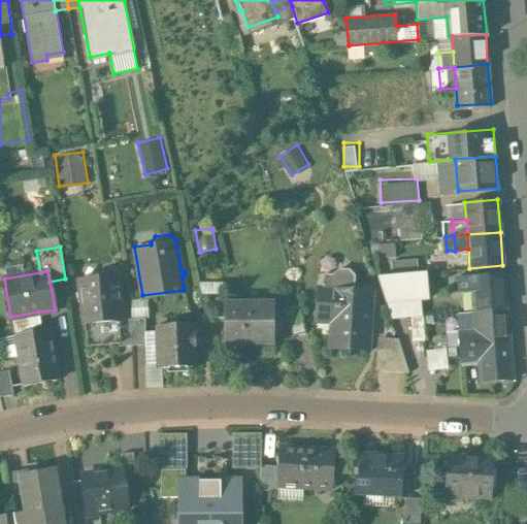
[(424,272),(377,276),(386,300),(426,296),(424,272)]
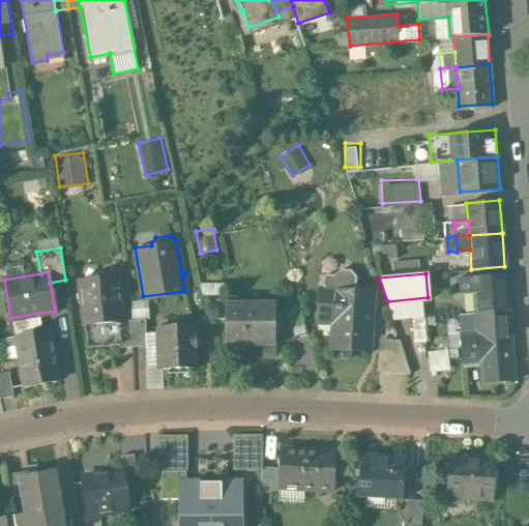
[(117,274),(79,279),(80,299),(81,299),(83,323),(117,320),(121,320),(121,318),(117,274)]
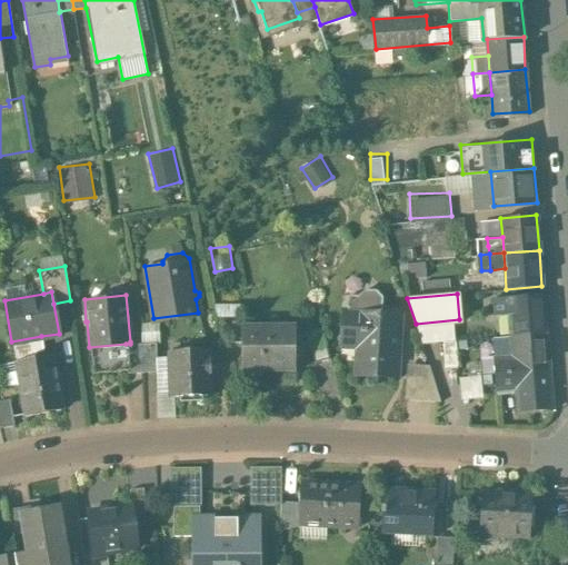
[(542,295),(510,297),(511,313),(514,336),(545,333),(542,295)]
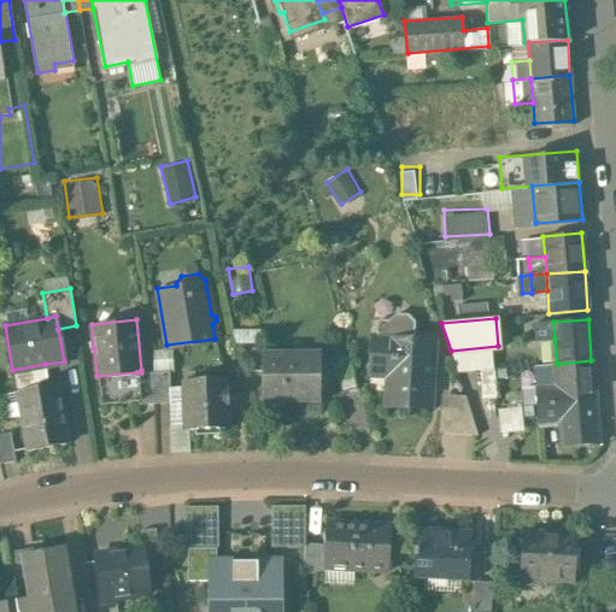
[(553,322),(537,324),(538,340),(555,339),(553,322)]
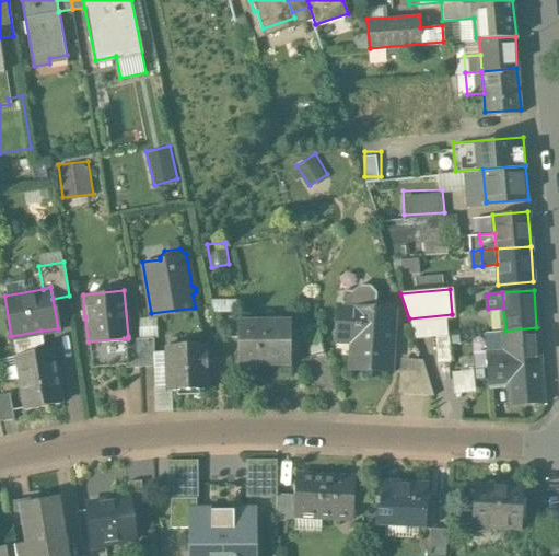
[(236,294),(210,300),(212,311),(236,305),(236,294)]
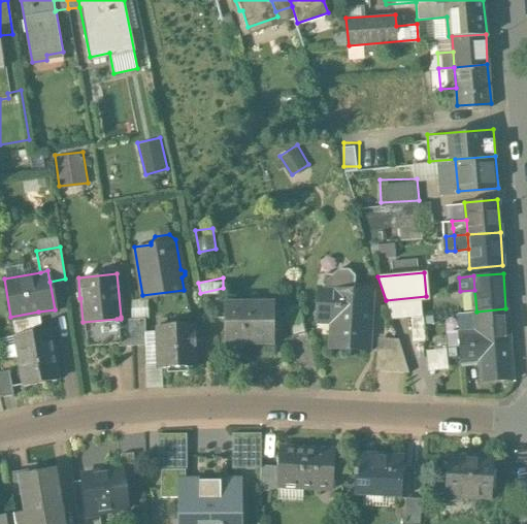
[(370,292),(319,289),(318,313),(332,314),(331,347),(367,349),(370,292)]
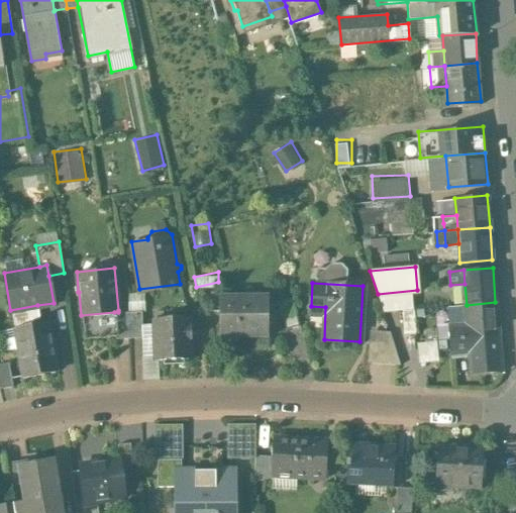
[(269,296),(219,296),(219,336),(269,335),(269,296)]
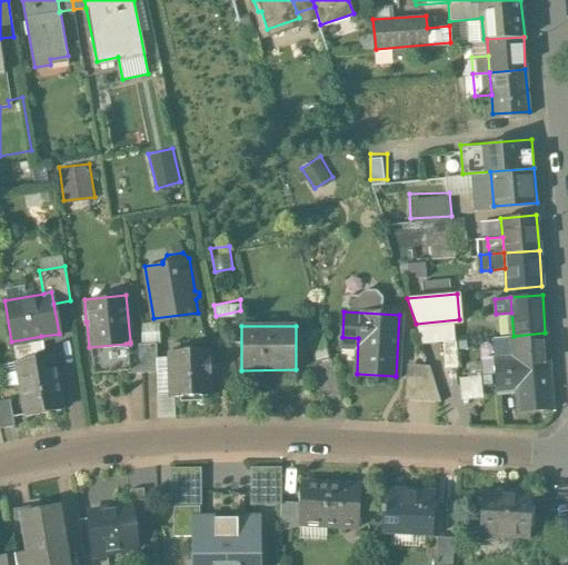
[(545,333),(514,336),(515,357),(516,372),(548,369),(545,333)]
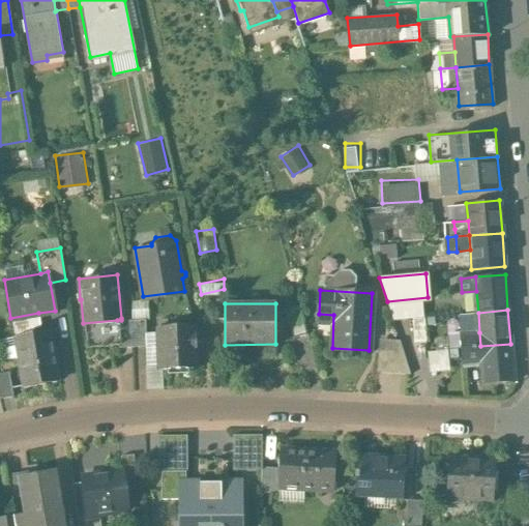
[(38,313),(11,318),(15,337),(33,333),(32,327),(40,325),(38,313)]
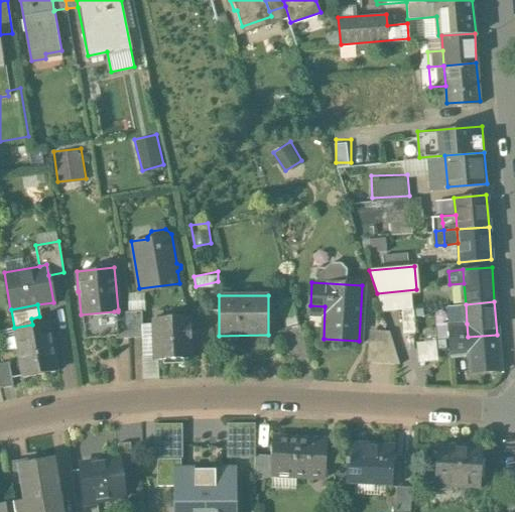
[(466,304),(448,306),(451,326),(467,324),(466,304)]
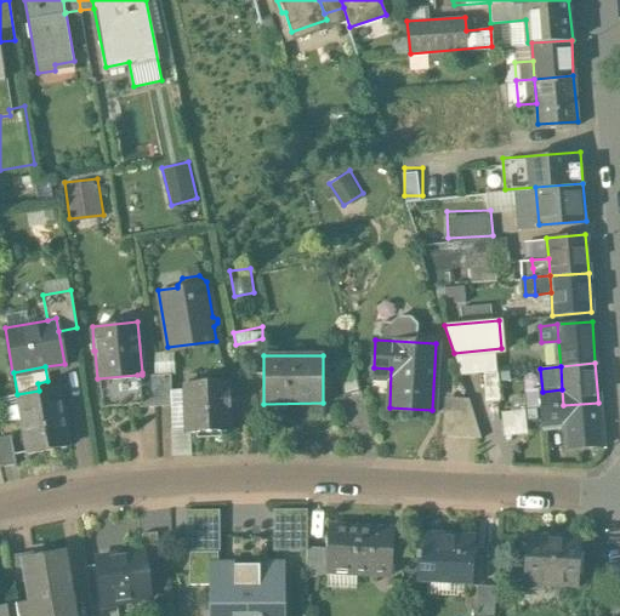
[(170,371),(153,372),(154,404),(171,404),(170,371)]
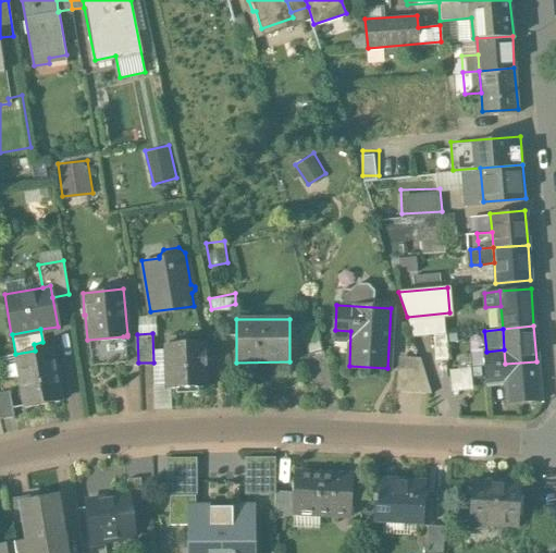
[(137,334),(127,334),(127,336),(123,336),(124,363),(138,363),(137,334)]
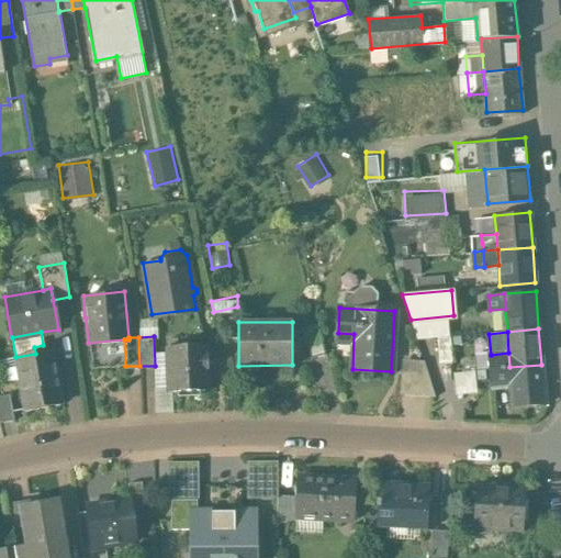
[(206,346),(167,346),(168,390),(208,389),(206,346)]
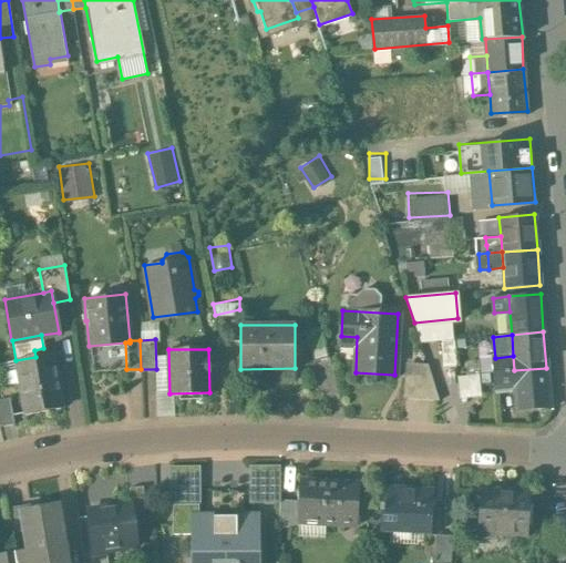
[(16,360),(14,361),(24,411),(61,405),(52,354),(35,357),(16,360)]
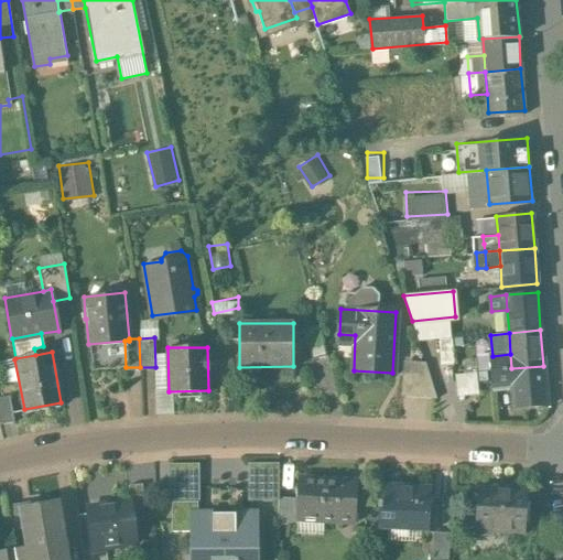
[(493,356),(490,357),(491,369),(506,367),(506,369),(511,368),(510,354),(493,356)]
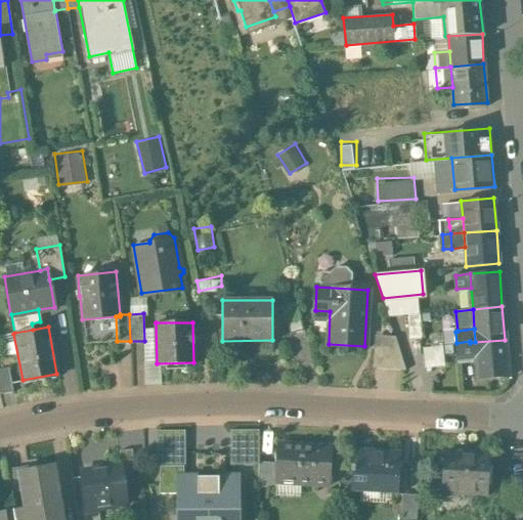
[(427,334),(398,338),(399,349),(428,346),(427,334)]
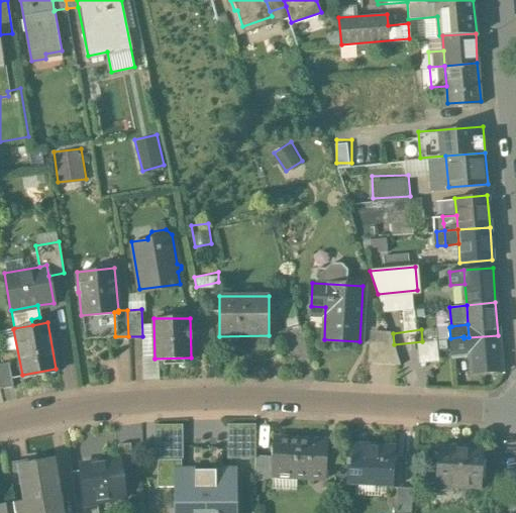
[(390,332),(370,331),(369,362),(401,364),(394,344),(390,332)]
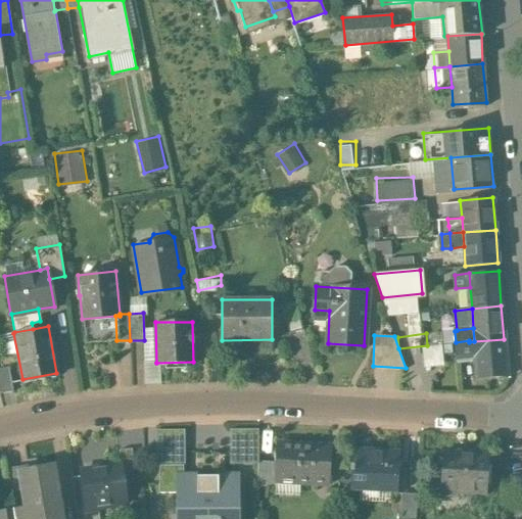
[(504,339),(474,341),(475,355),(477,375),(507,373),(504,339)]
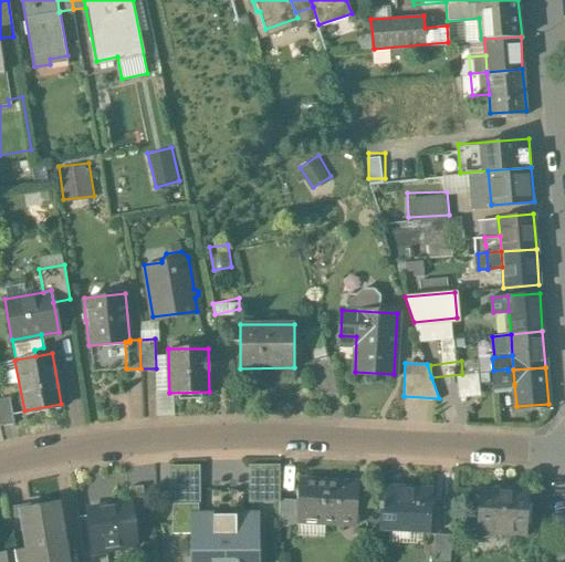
[(508,368),(493,371),(494,385),(514,384),(513,370),(508,371),(508,368)]
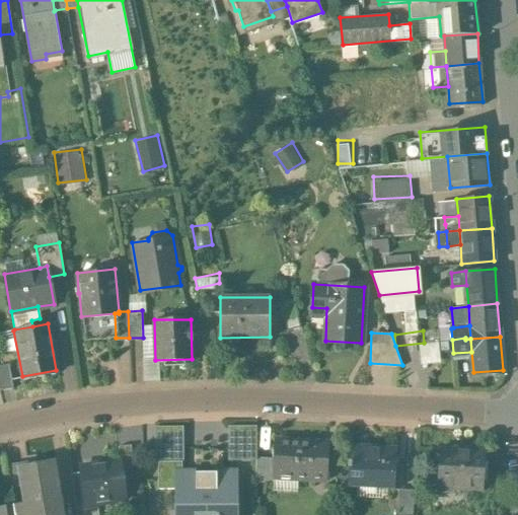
[(426,348),(414,349),(414,356),(408,357),(409,367),(427,366),(426,348)]
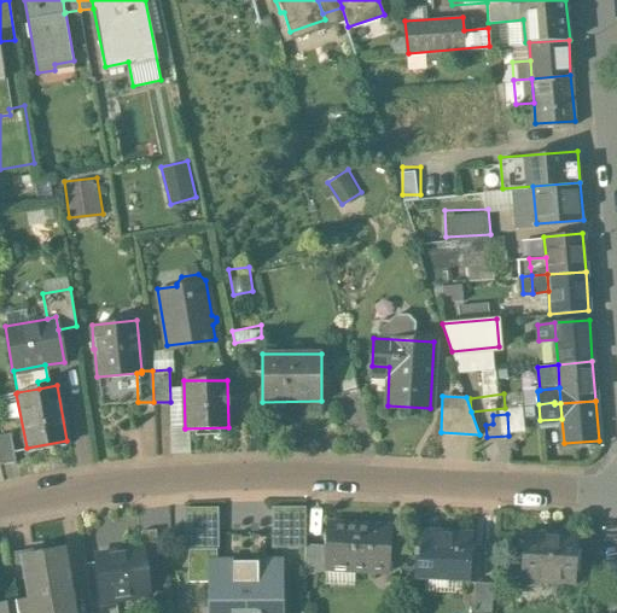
[(11,431),(0,432),(0,459),(1,462),(17,459),(11,431)]
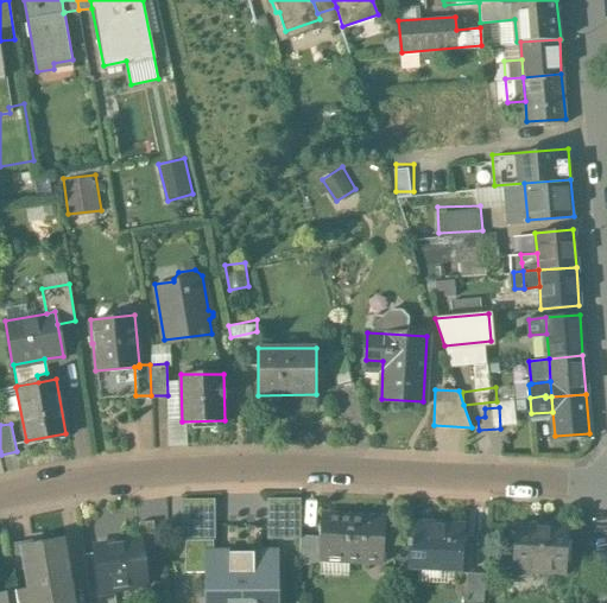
[(301,534),(301,494),(267,494),(267,534),(301,534)]
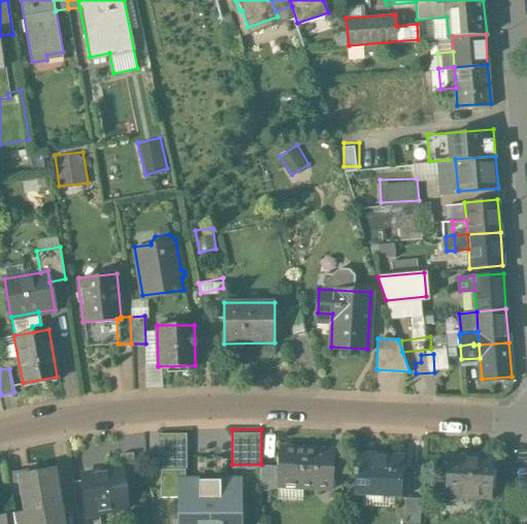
[(335,452),(282,448),(278,483),(333,487),(335,452)]
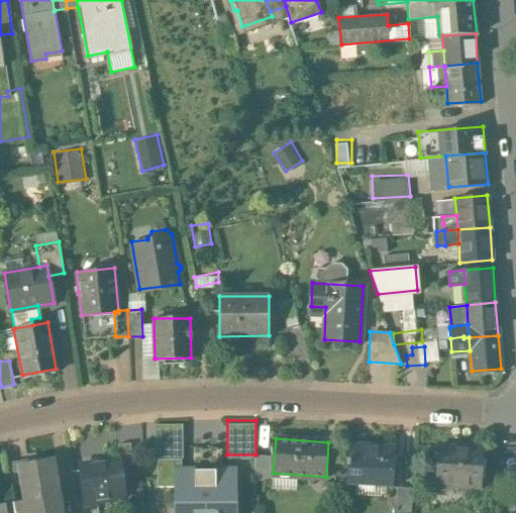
[(130,441),(118,442),(120,458),(121,458),(122,466),(132,465),(130,441)]
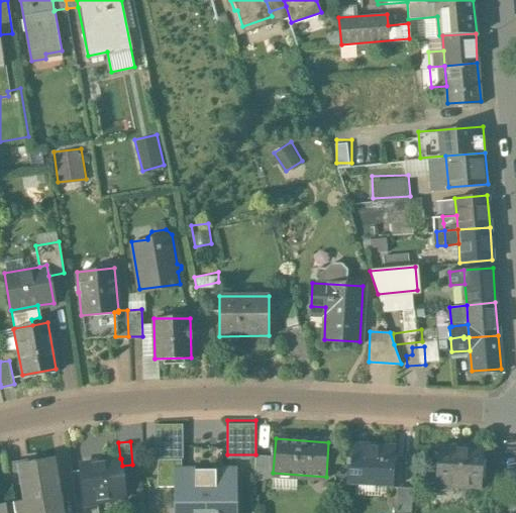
[(387,446),(350,443),(349,460),(348,460),(348,465),(349,465),(348,478),(394,481),(397,445),(387,445),(387,446)]
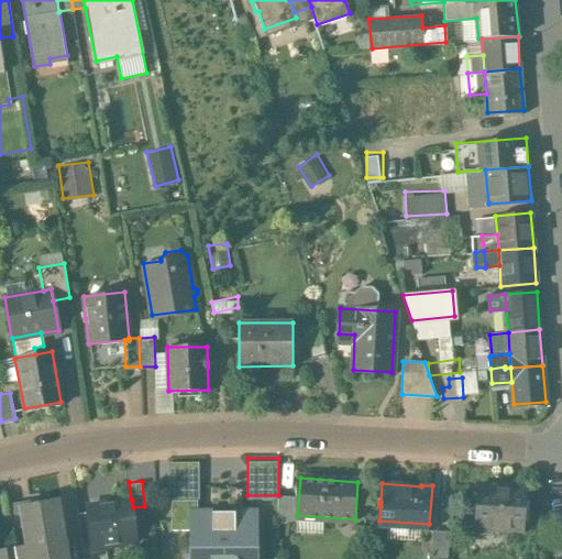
[(527,492),(480,488),(476,518),(494,521),(493,529),(524,532),(527,492)]
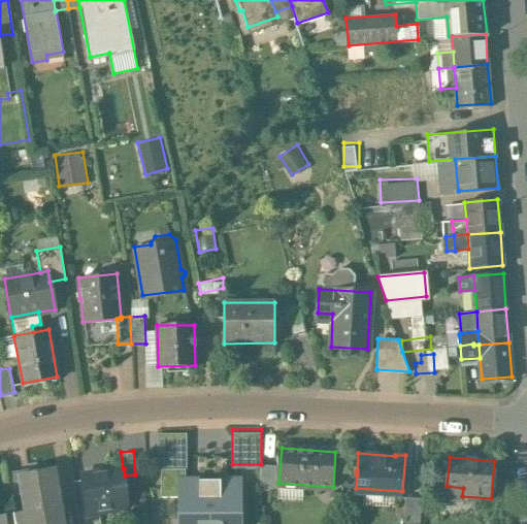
[(55,467),(30,471),(29,466),(7,470),(11,494),(23,492),(26,511),(14,513),(15,523),(64,523),(60,492),(61,492),(57,469),(56,470),(55,467)]
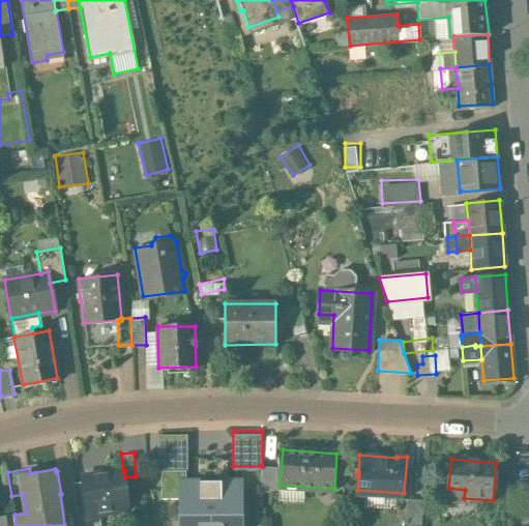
[(123,470),(83,475),(87,516),(100,514),(100,512),(128,507),(125,477),(124,470),(123,470)]
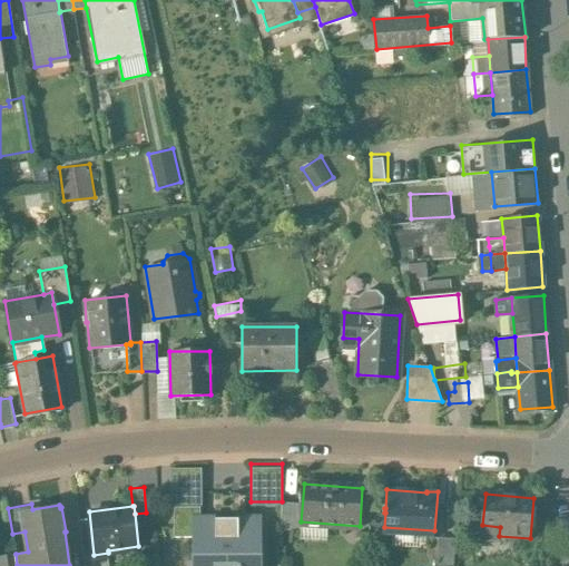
[(216,518),(197,518),(197,543),(193,543),(192,565),(262,565),(263,546),(257,546),(257,518),(238,518),(238,517),(233,517),(233,523),(222,523),(222,517),(216,517),(216,518)]
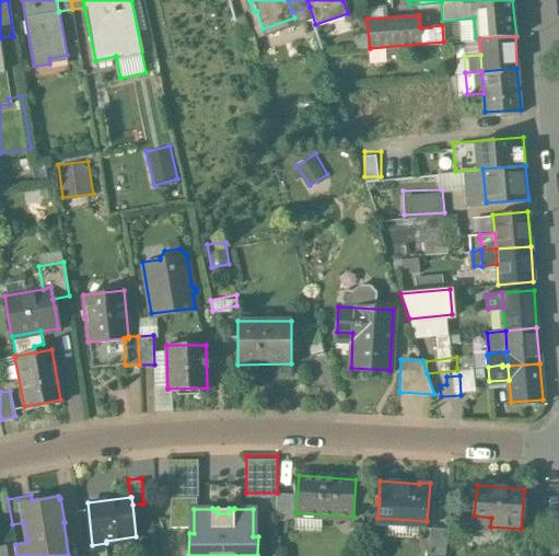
[(445,555),(449,529),(430,528),(429,555),(445,555)]
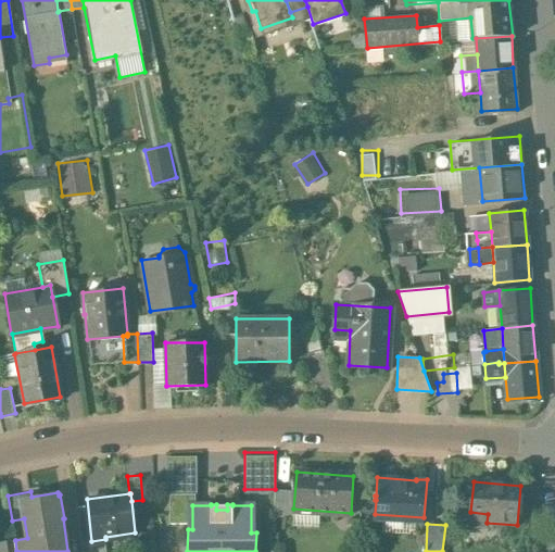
[(16,551),(15,542),(0,544),(0,551),(16,551)]
